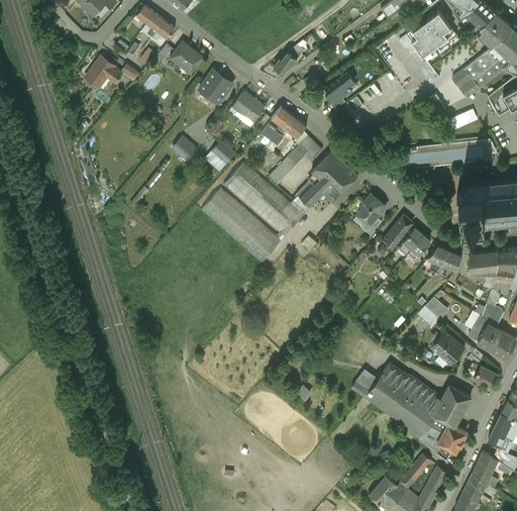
[(101,0),(79,0),(94,15),(105,4),(101,0)]
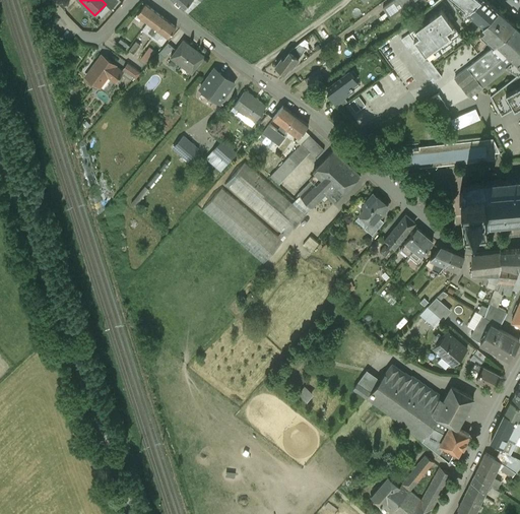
[(116,4),(112,0),(102,0),(106,4),(111,9),(116,4)]
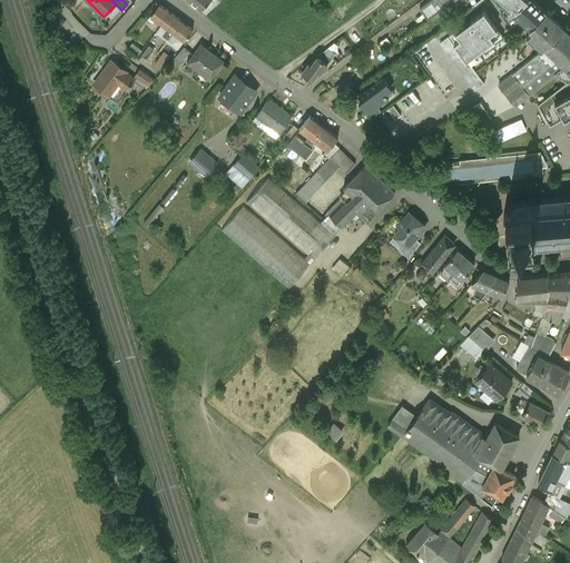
[(209,0),(186,0),(187,0),(200,13),(212,1),(209,0)]
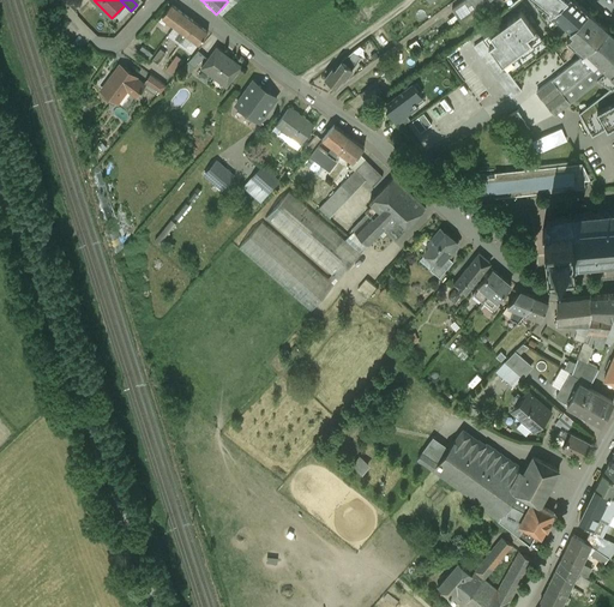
[(229,0),(228,1),(216,14),(222,18),(238,4),(233,0),(229,0)]
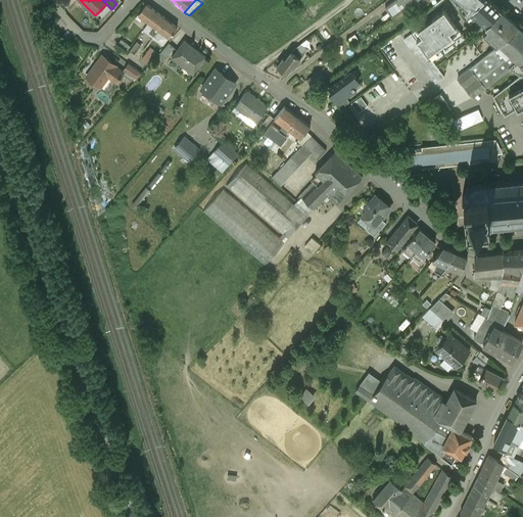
[(396,0),(385,8),(391,18),(407,7),(399,0),(396,0)]
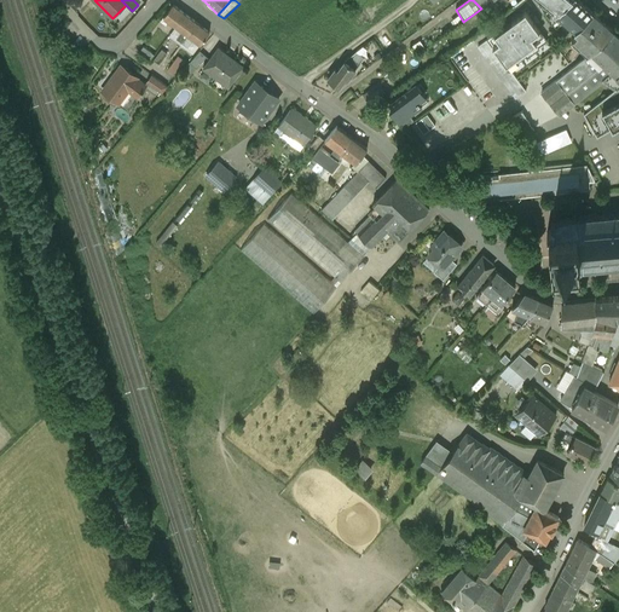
[(570,0),(537,0),(556,26),(563,19),(556,12),(570,0)]
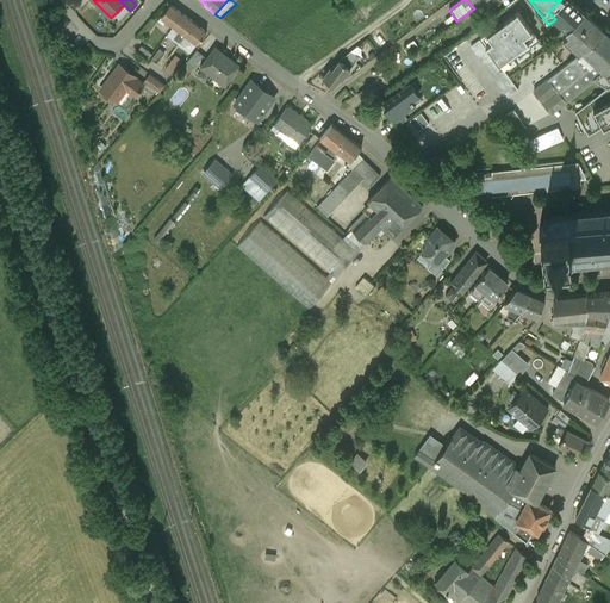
[(584,12),(570,0),(561,0),(548,12),(560,23),(567,29),(584,12)]
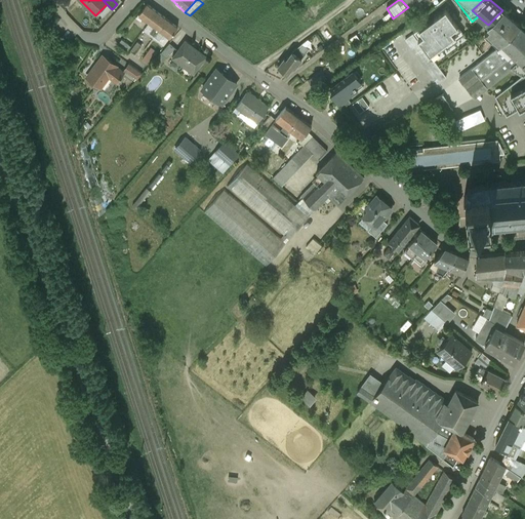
[(147,6),(138,16),(150,25),(157,14),(147,6)]
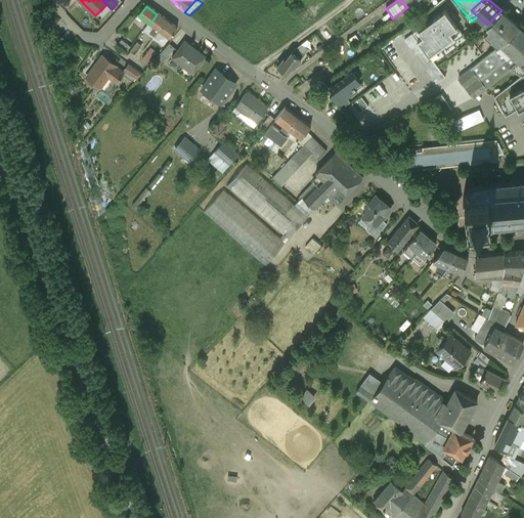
[(444,9),(419,29),(423,35),(418,39),(429,54),(454,36),(450,31),(456,26),(444,9)]
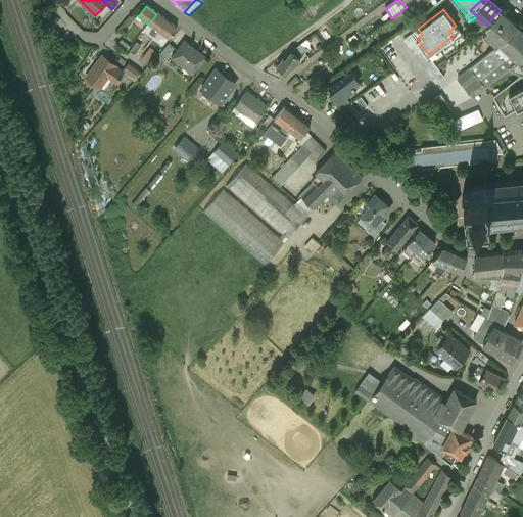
[(501,10),(486,25),(488,28),(483,32),(497,45),(501,43),(518,26),(509,17),(501,10)]
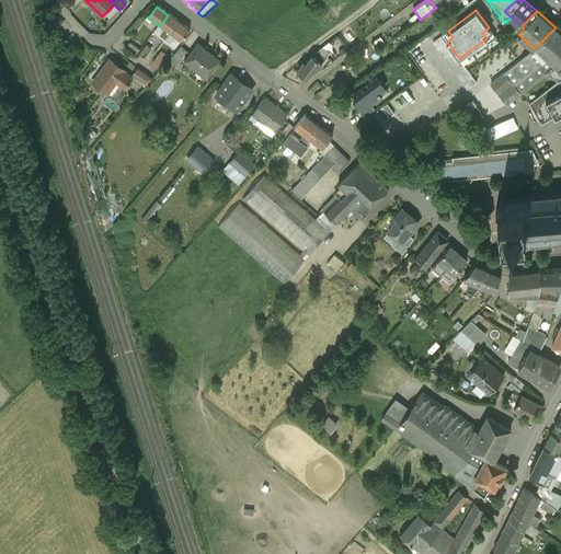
[(179,23),(168,15),(160,26),(171,34),(179,23)]
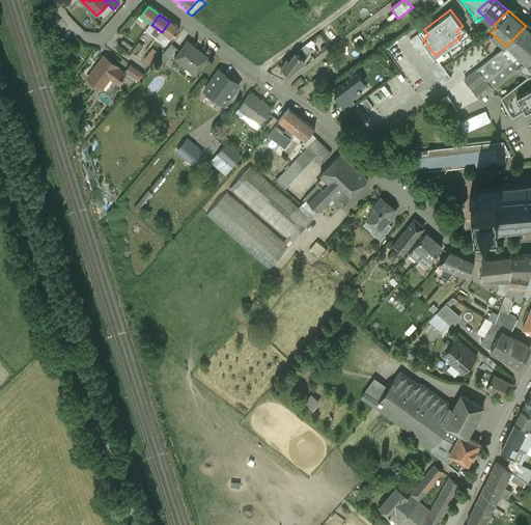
[(179,29),(169,22),(162,32),(172,39),(179,29)]
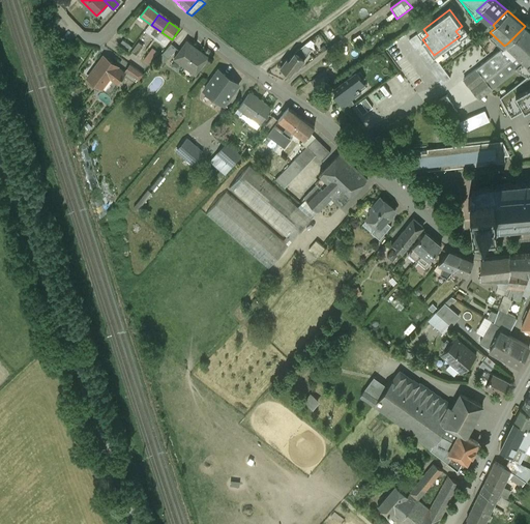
[(522,58),(529,50),(529,30),(525,26),(507,44),(522,58)]
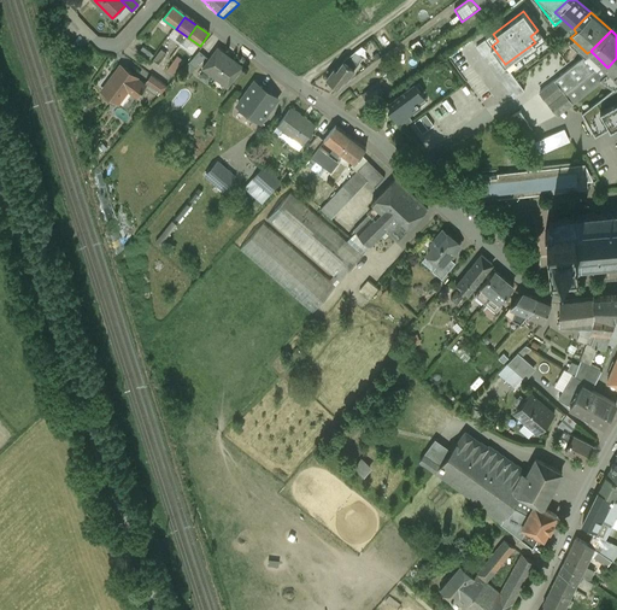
[(154,57),(144,50),(139,54),(150,63),(154,57)]
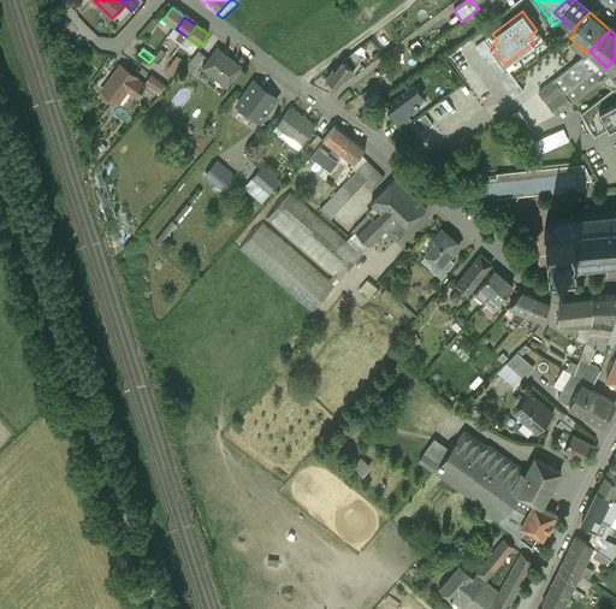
[(218,49),(202,70),(227,89),(242,69),(218,49)]
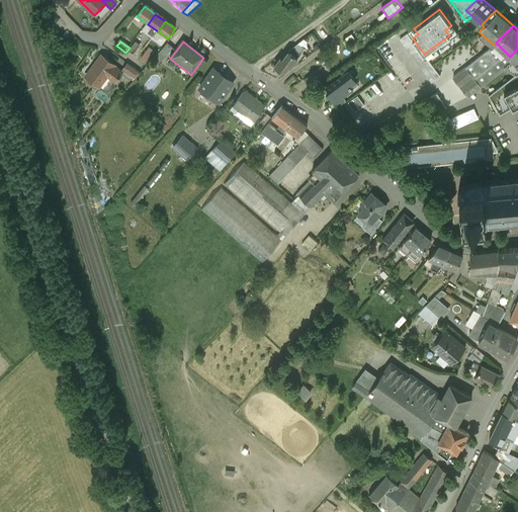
[(493,45),(453,76),(464,90),(471,85),(475,90),(513,60),(510,57),(496,43),(493,45)]
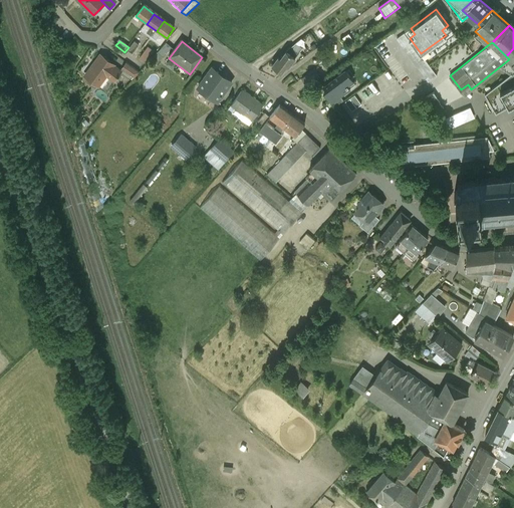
[(135,43),(127,52),(133,55),(140,47),(135,43)]
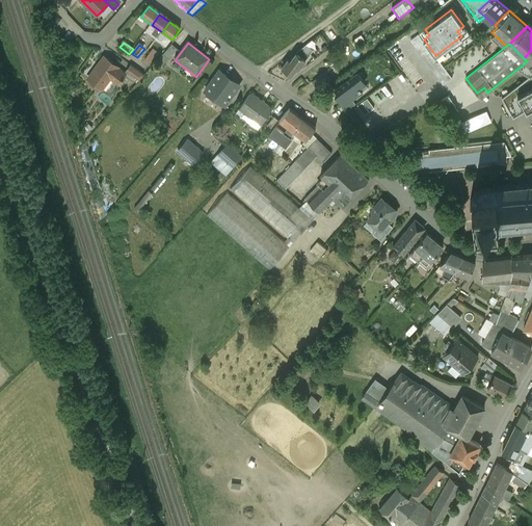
[(173,46),(163,56),(168,61),(178,51),(173,46)]
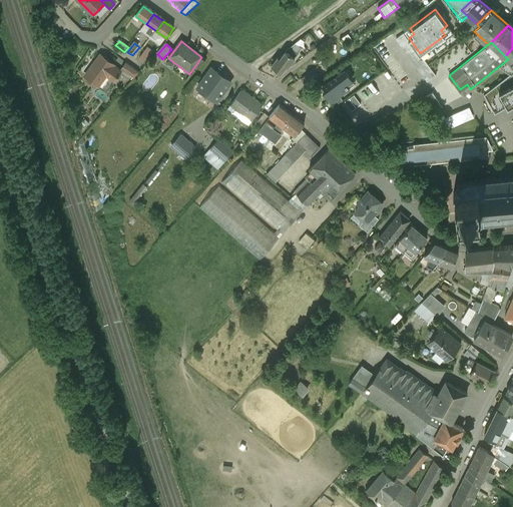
[(302,49),(296,45),(286,52),(295,58),(302,49)]
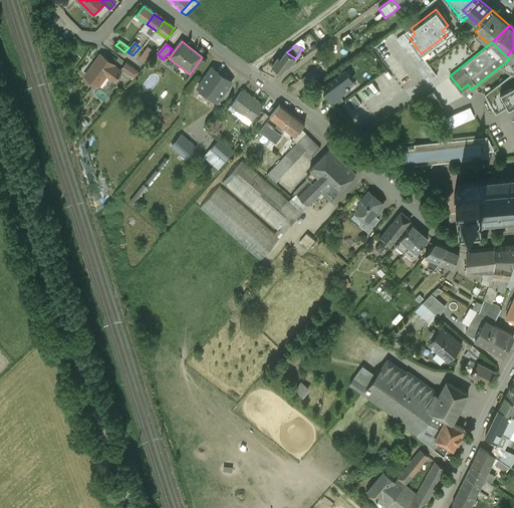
[(148,49),(140,60),(146,64),(154,53),(148,49)]
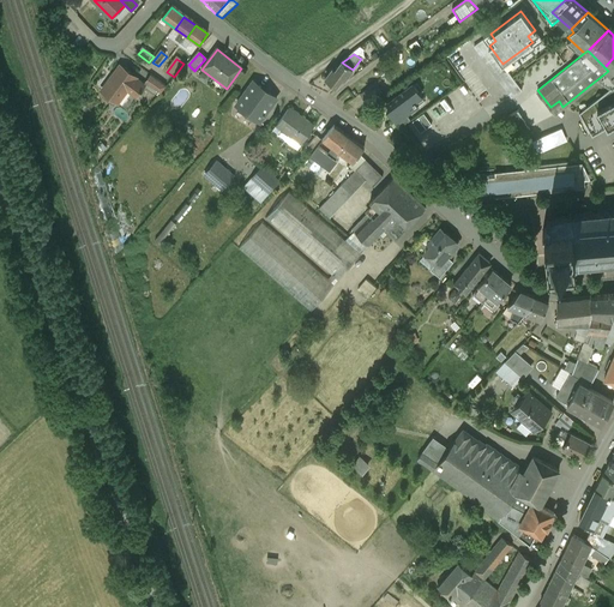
[(342,62),(335,72),(332,71),(326,80),(336,88),(343,78),(345,80),(353,70),(342,62)]
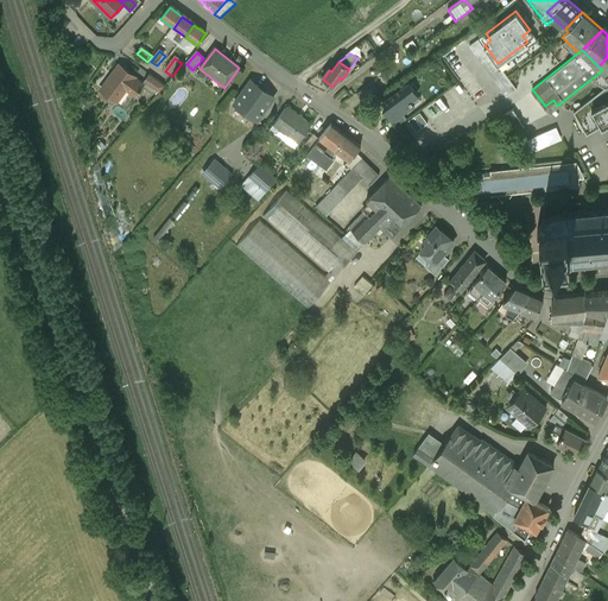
[(494,73),(502,84),(500,86),(506,95),(517,88),(501,67),(494,73)]
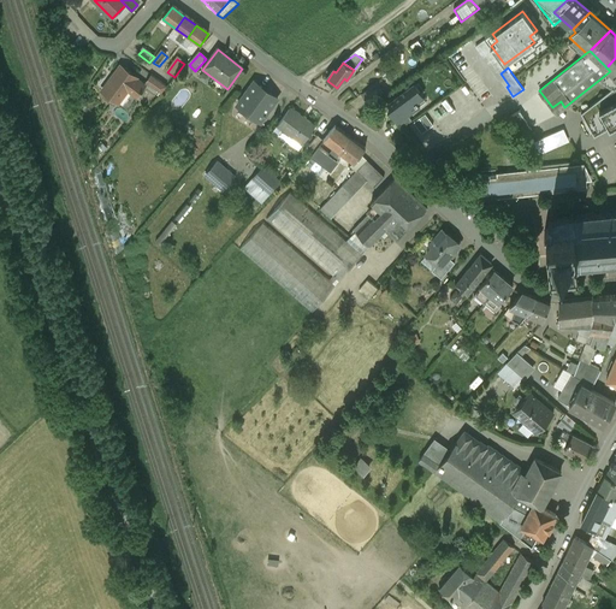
[(122,69),(102,93),(118,105),(128,93),(137,99),(141,94),(142,93),(146,88),(136,81),(137,80),(122,69)]
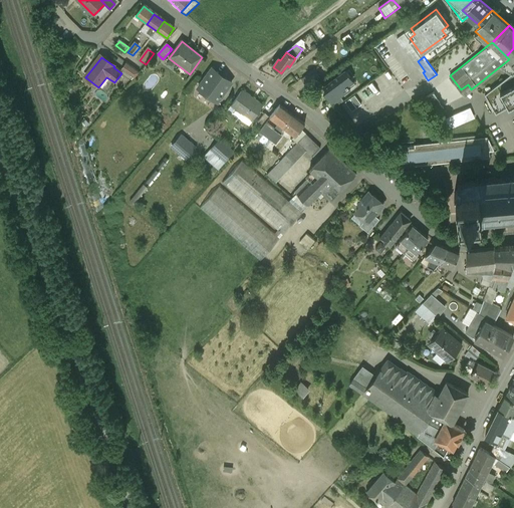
[(139,74),(126,64),(121,70),(135,80),(139,74)]
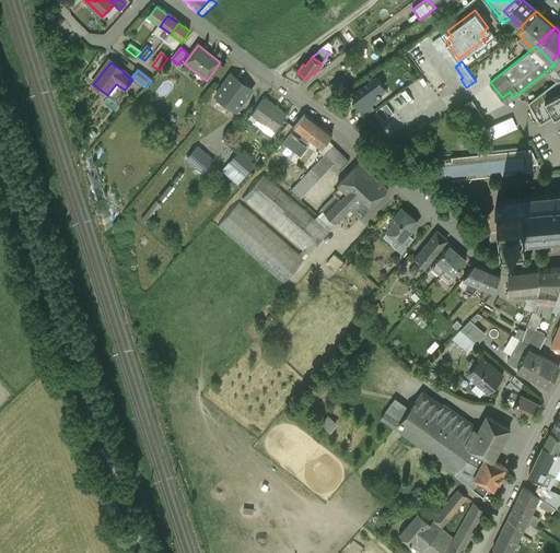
[(253,91),(231,75),(216,97),(237,113),(253,91)]
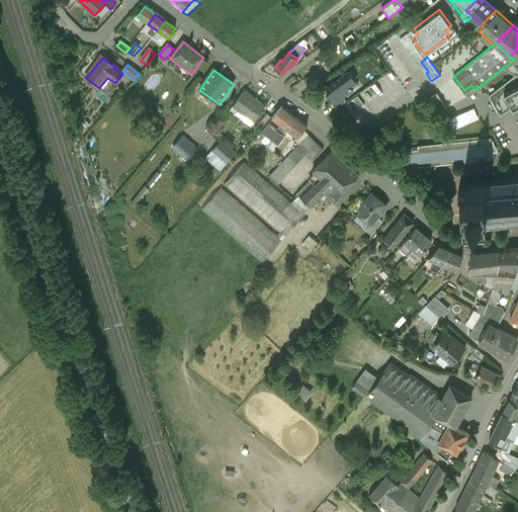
[(317,72),(304,81),(311,90),(324,81),(317,72)]
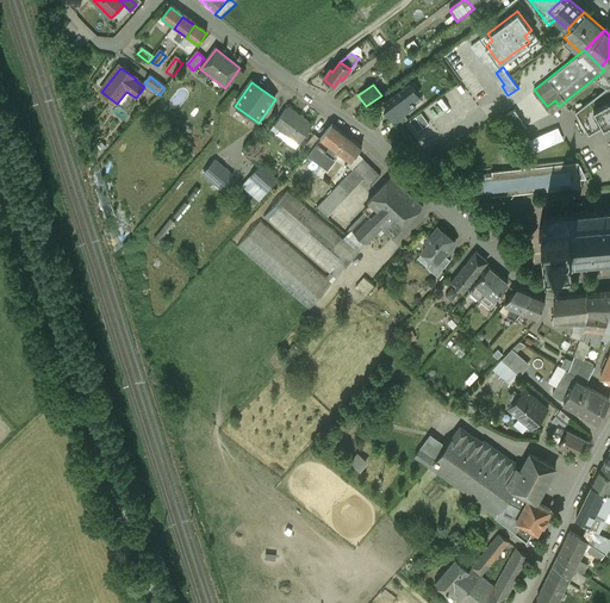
[(410,86),(383,106),(393,122),(403,114),(415,106),(411,101),(418,97),(410,86)]
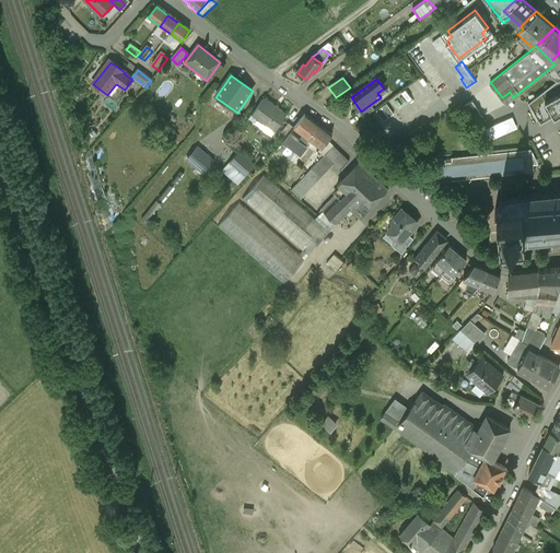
[(550,87),(532,98),(533,101),(536,99),(540,105),(556,95),(552,90),(550,87)]
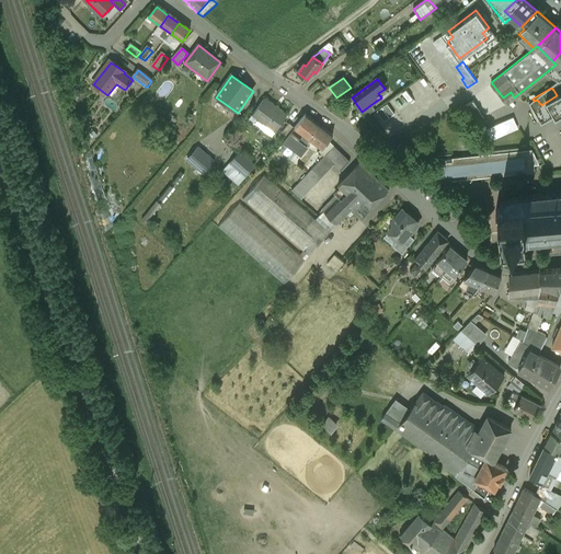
[(401,94),(391,101),(399,112),(409,105),(401,94)]
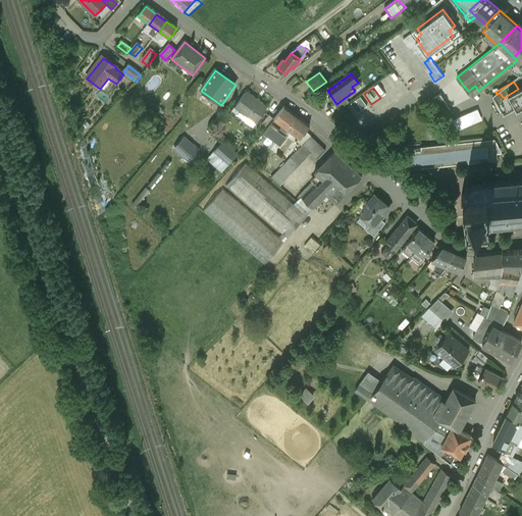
[(518,89),(504,98),(496,101),(503,115),(521,104),(521,91),(520,88),(518,89)]
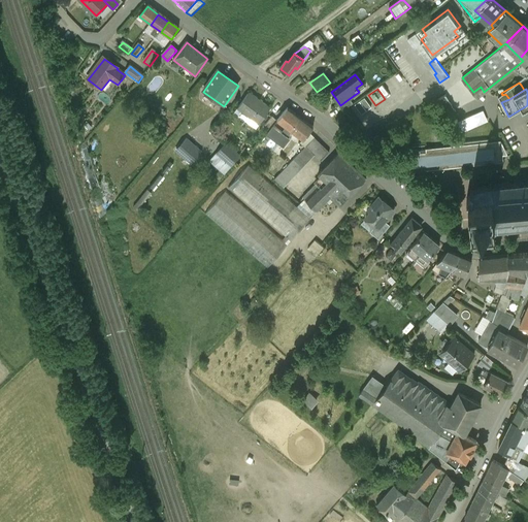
[(270,109),(249,94),(238,109),(259,125),(270,109)]
